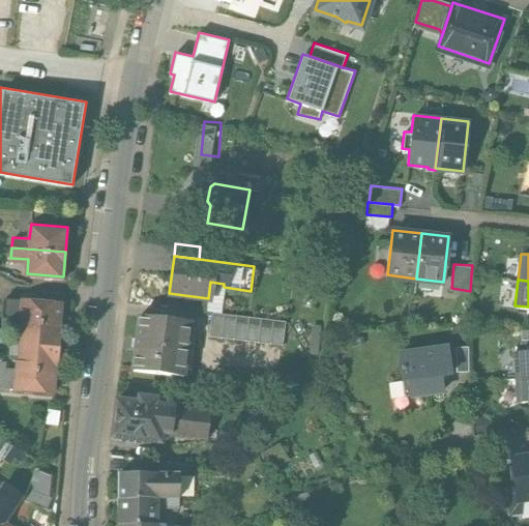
[(62,302),(5,295),(2,324),(9,325),(9,319),(21,320),(20,326),(23,327),(39,329),(40,320),(60,322),(62,302)]
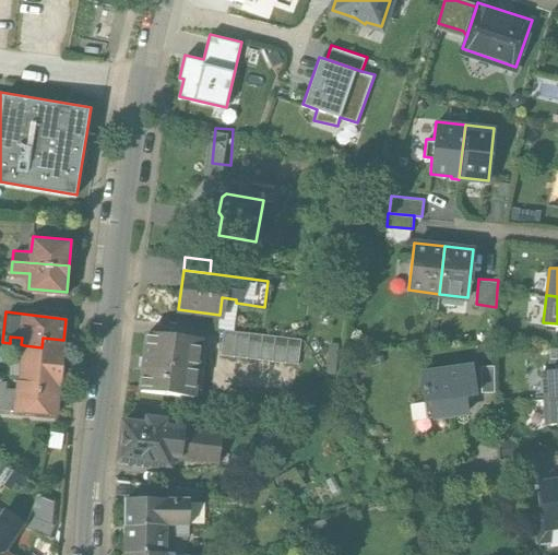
[(301,338),(224,328),(221,355),(298,364),(301,338)]
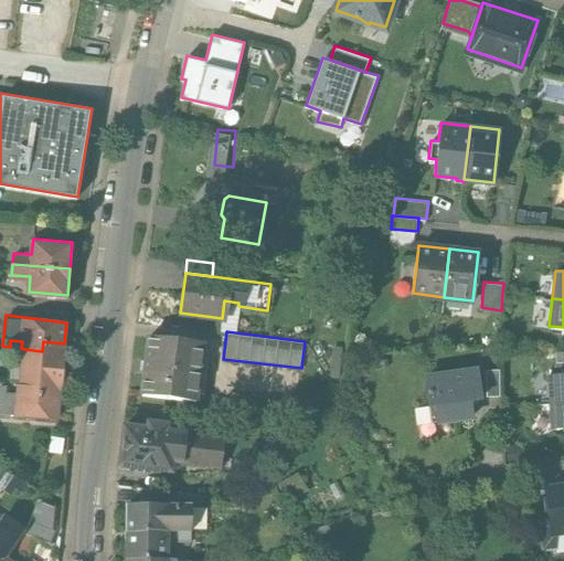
[(203,342),(149,336),(142,393),(195,400),(203,342)]
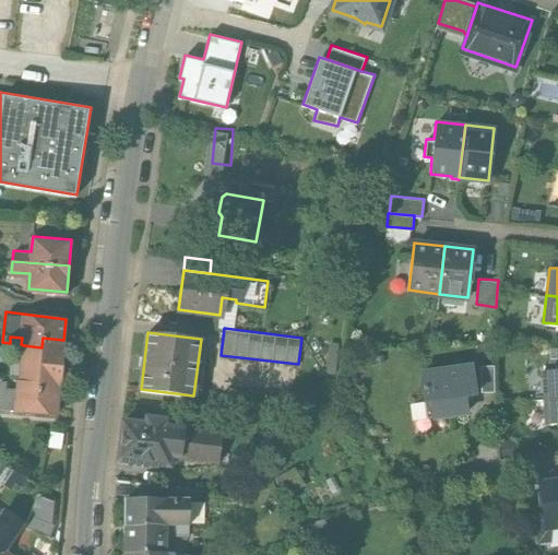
[(63,340),(43,338),(42,347),(24,345),(20,379),(40,381),(39,389),(58,390),(61,391),(67,341),(62,341),(63,340)]
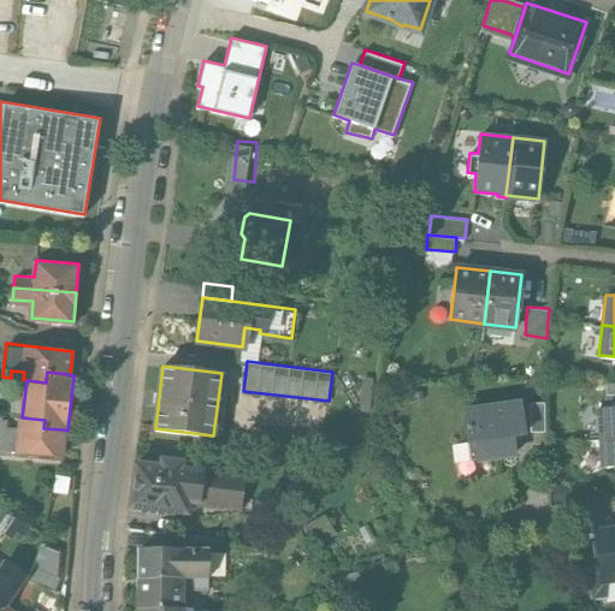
[(545,401),(531,402),(531,431),(545,429),(545,401)]
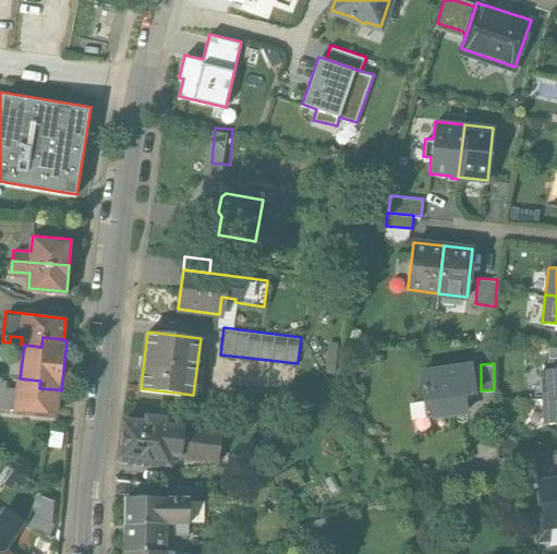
[(471,364),(420,372),(424,399),(431,399),(433,416),(467,411),(463,394),(474,393),(471,364)]
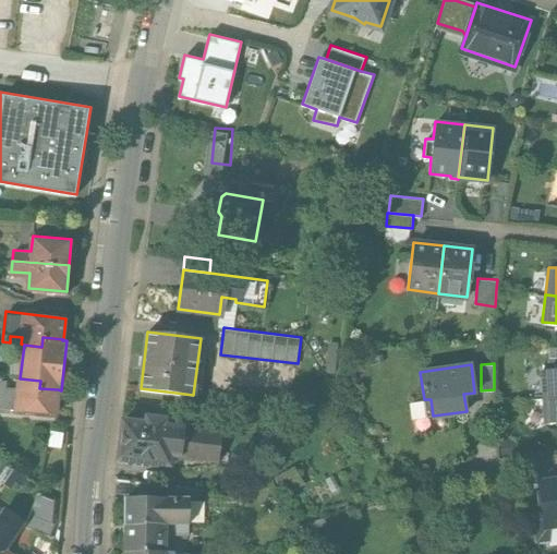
[(556,368),(542,369),(543,397),(556,396),(556,368)]
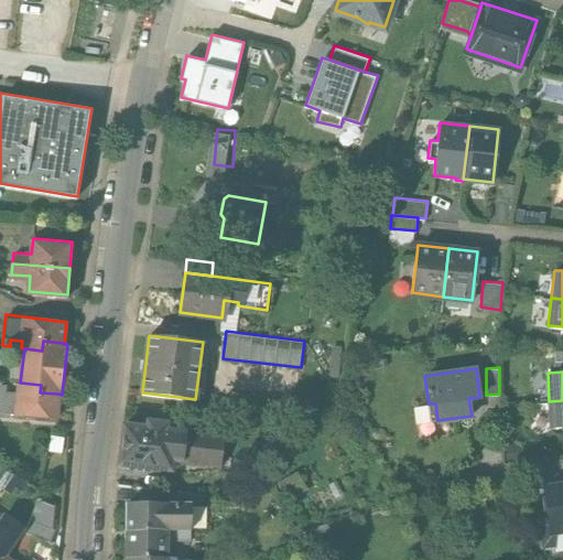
[(20,383),(18,381),(17,391),(6,390),(7,384),(0,383),(0,409),(56,416),(58,394),(40,392),(41,385),(20,383)]
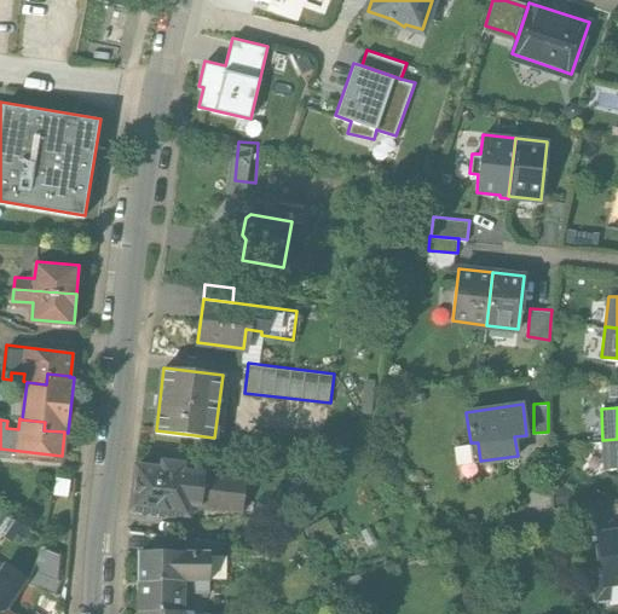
[(617,439),(602,440),(605,468),(617,467),(617,439)]
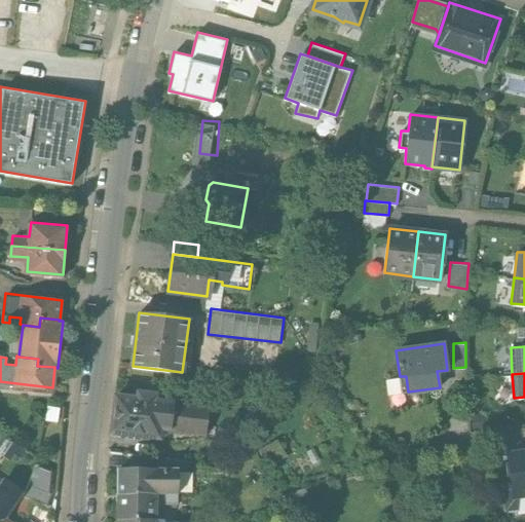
[(155,393),(138,390),(137,397),(116,394),(111,431),(159,439),(161,430),(169,431),(173,403),(154,400),(155,393)]
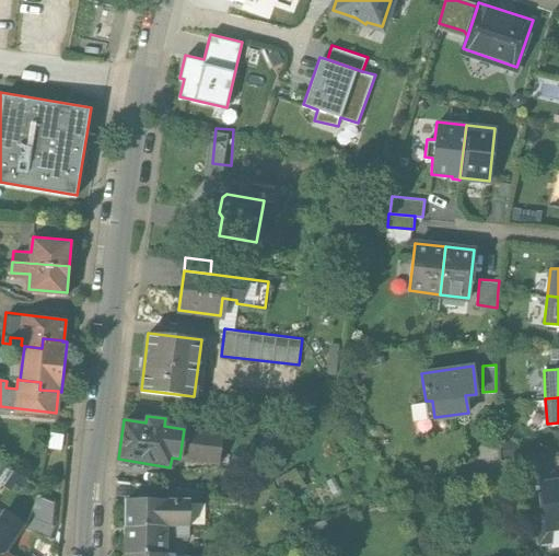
[(221,435),(184,429),(179,459),(217,464),(221,435)]
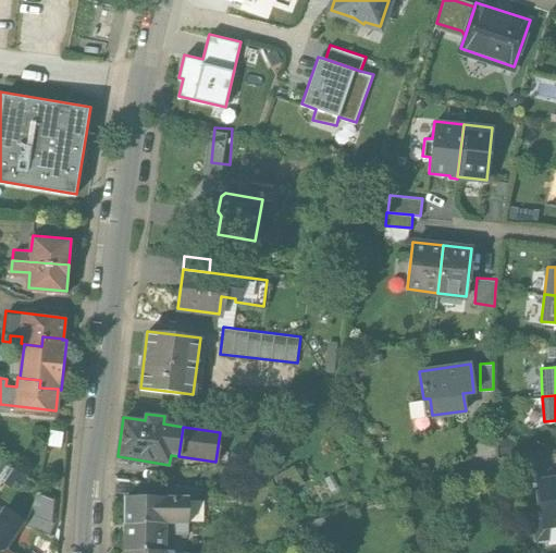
[(285,474),(278,478),(284,490),(292,486),(285,474)]
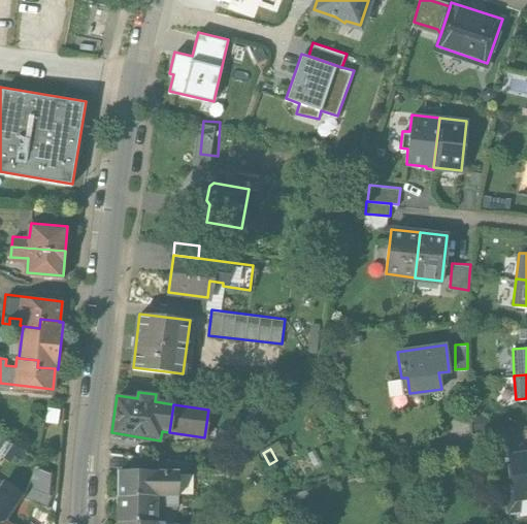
[(526,452),(511,455),(514,476),(517,497),(518,497),(526,495),(526,452)]
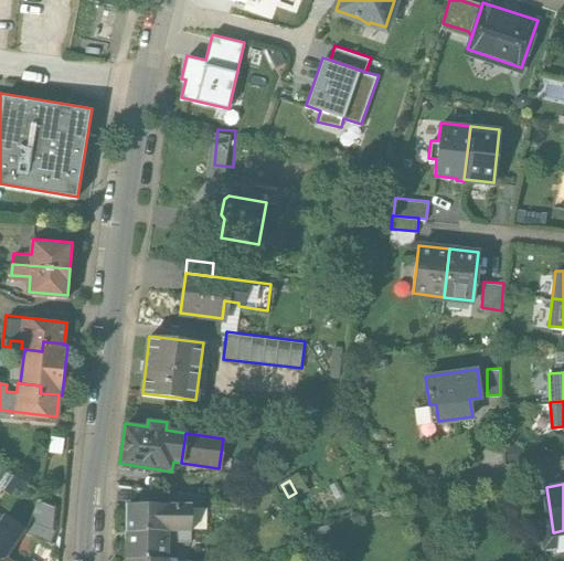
[(190,493),(158,488),(157,501),(168,501),(169,504),(189,504),(190,493)]
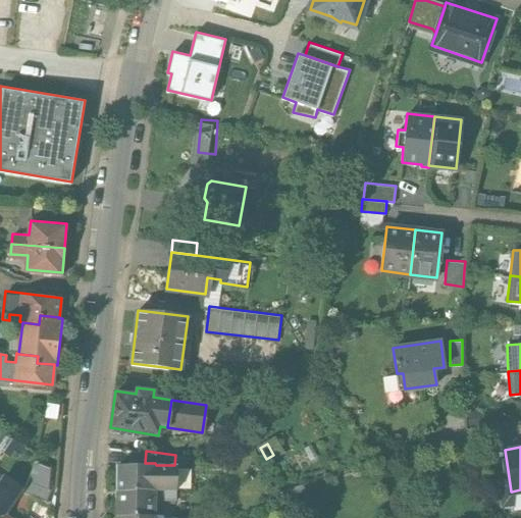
[(51,466),(36,460),(22,491),(46,502),(52,488),(49,487),(51,466)]
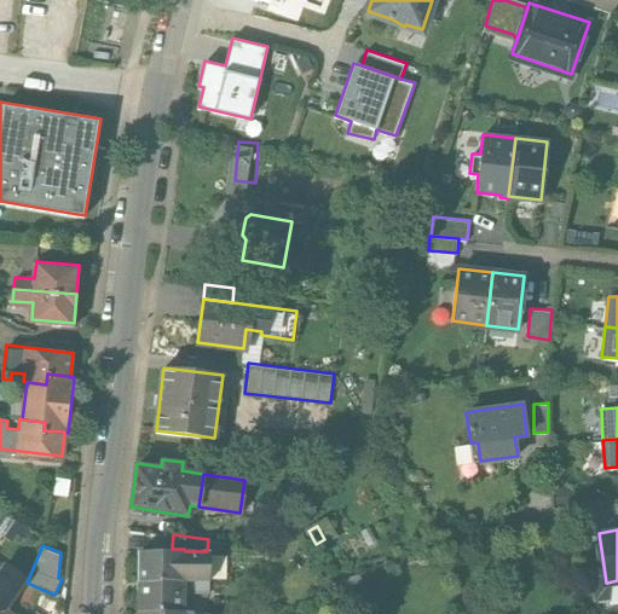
[(172,549),(140,549),(140,580),(184,580),(185,551),(184,549),(172,549)]
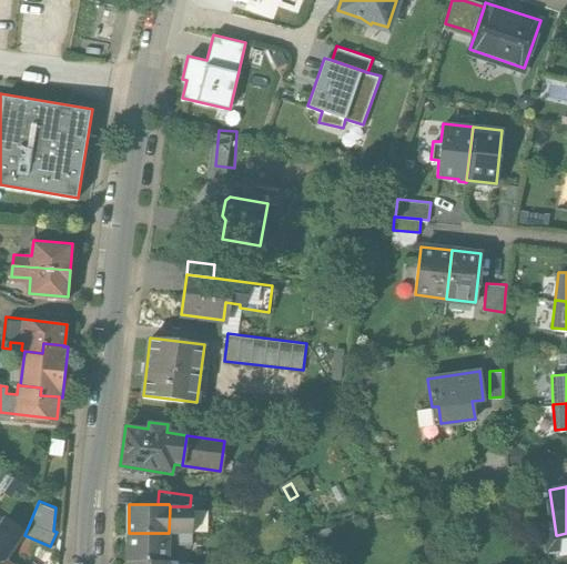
[(190,506),(170,506),(169,533),(170,533),(190,534),(190,506)]
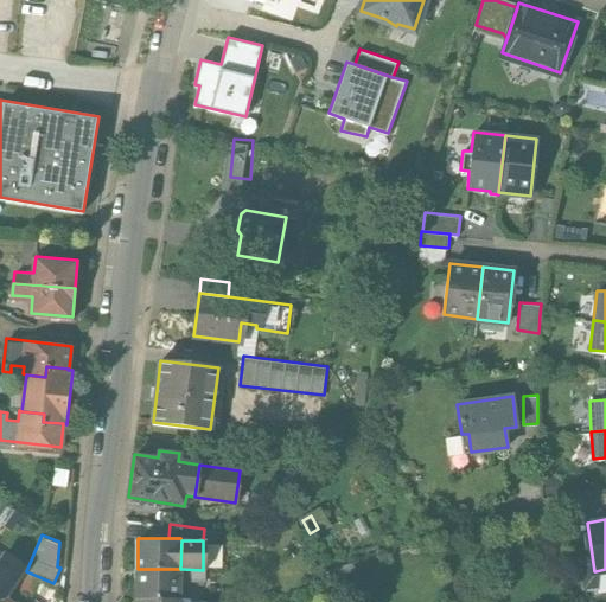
[(591,546),(576,548),(582,590),(598,588),(595,571),(594,571),(591,546)]
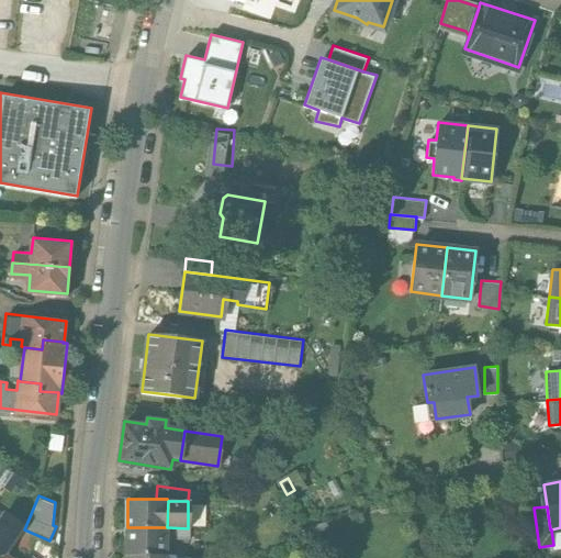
[(167,527),(127,527),(127,555),(167,555),(167,537),(167,527)]
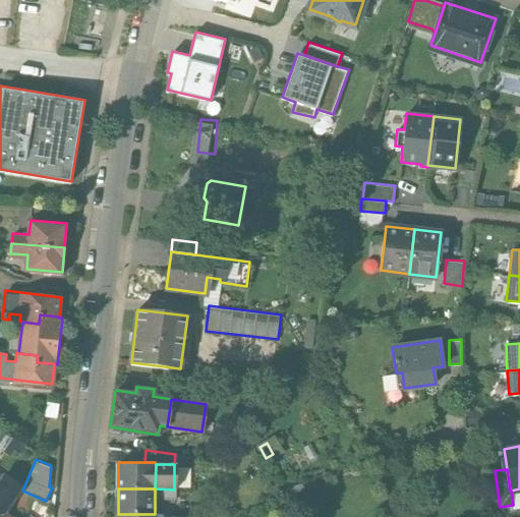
[(156,489),(155,489),(155,498),(175,498),(175,490),(174,490),(156,489)]
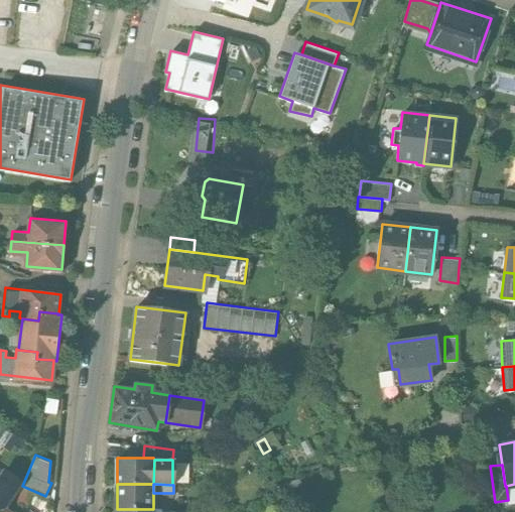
[(13,496),(0,487),(0,503),(5,507),(13,496)]
